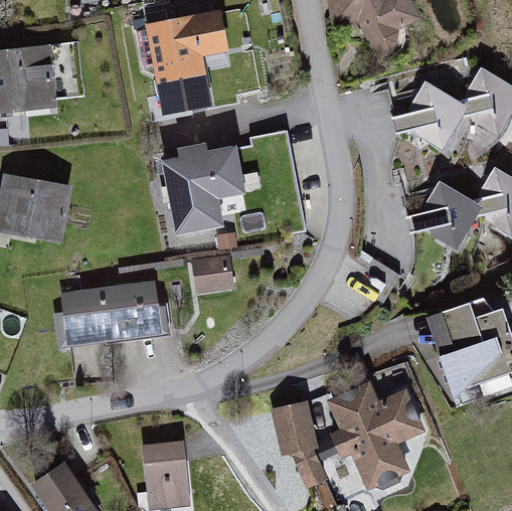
[(61,0),(63,7),(64,17),(165,0),(104,0),(76,5),(75,0),(61,0)]
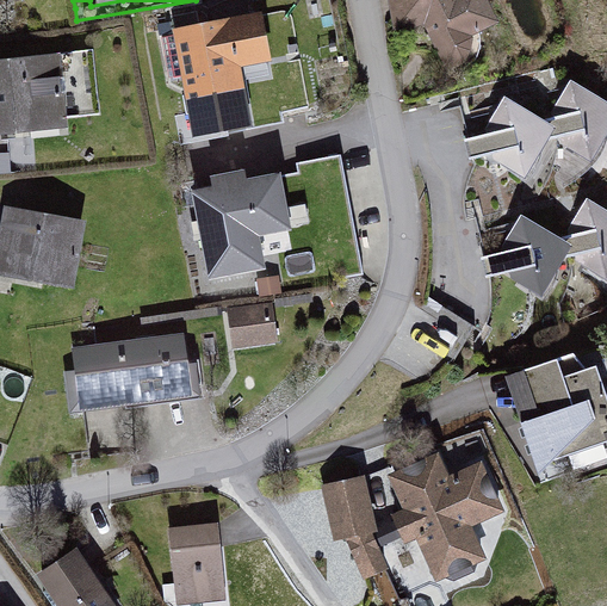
[(389,0),(395,30),(426,25),(440,53),(450,61),(463,60),(471,50),(470,37),(500,22),(488,0),(389,0)]
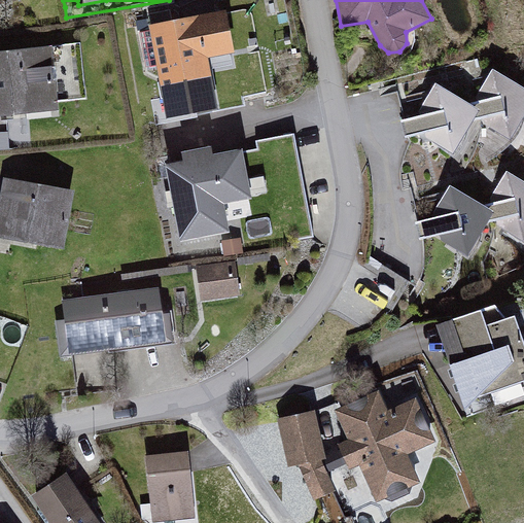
[(214,105),(205,54),(231,49),(223,10),(198,14),(149,24),(166,113),(214,105)]
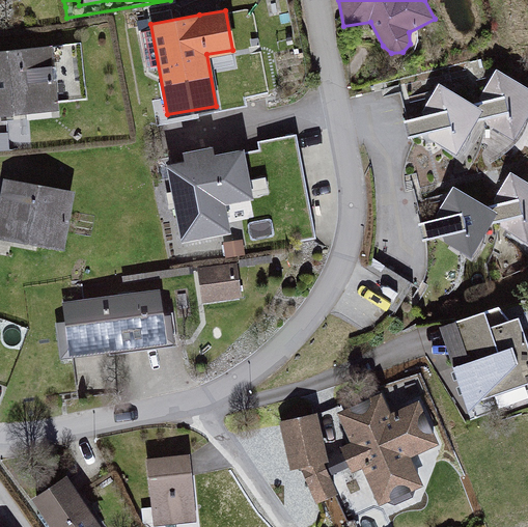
[(0,115),(56,110),(55,103),(86,100),(84,84),(80,43),(0,51),(0,115)]
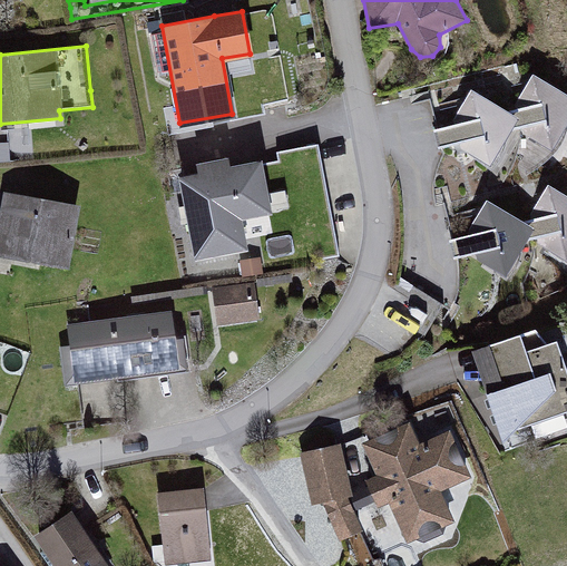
[(489,167),(511,130),(517,128),(551,148),(566,122),(566,94),(534,75),(512,110),(510,110),(472,89),(451,124),(433,128),(437,147),(451,144),(489,167)]
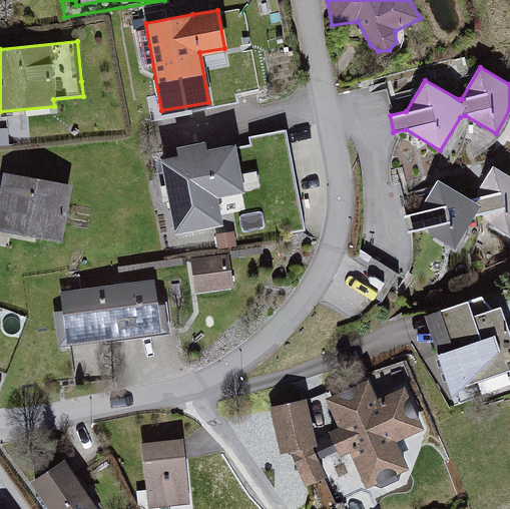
[(212,190),(240,184),(233,146),(204,152),(162,160),(176,232),(219,223),(212,190)]
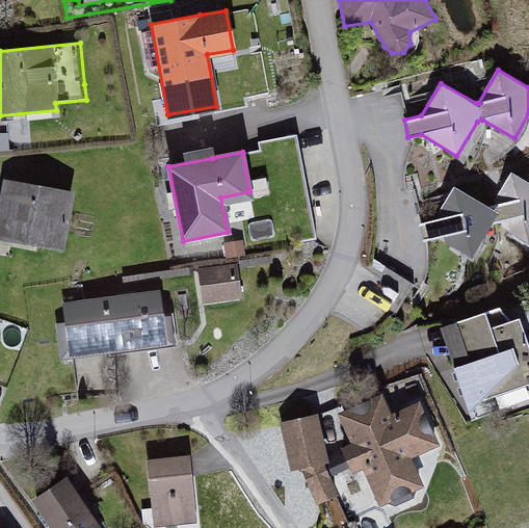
[(474,258),(495,222),(500,221),(528,238),(528,179),(516,172),(496,205),(494,205),(458,185),(439,217),(421,221),(425,239),(439,236),(474,258)]
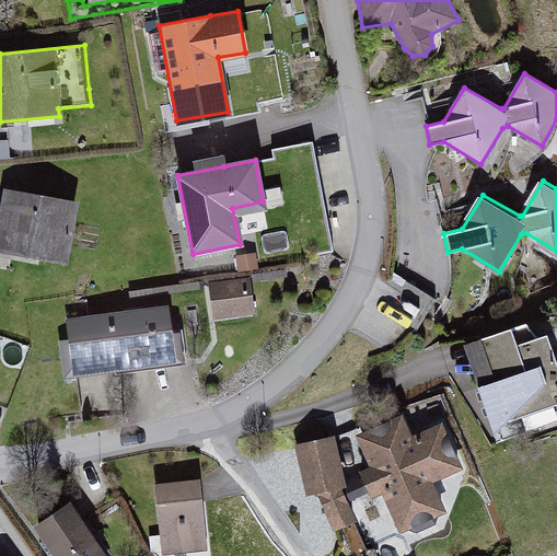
[(3,188),(0,207),(0,254),(64,266),(76,201),(3,188)]
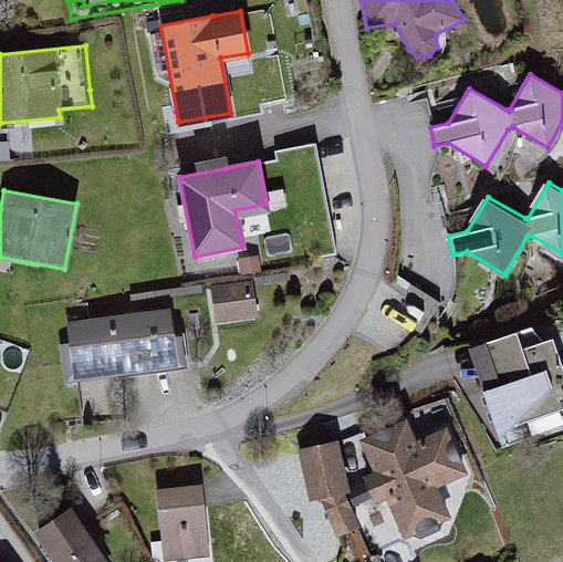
[(210,282),(217,321),(258,314),(251,276),(210,282)]
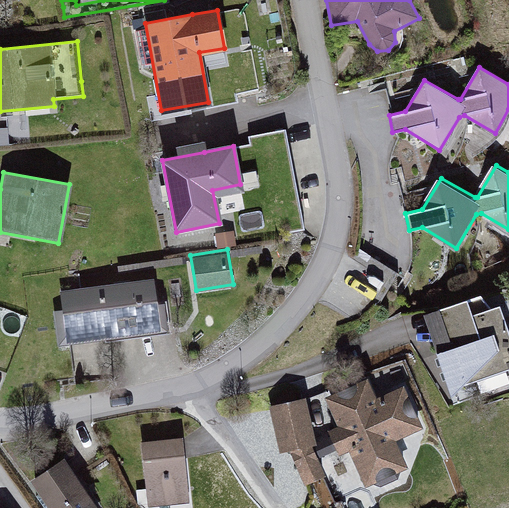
[(60,292),(65,342),(160,331),(154,281),(60,292)]
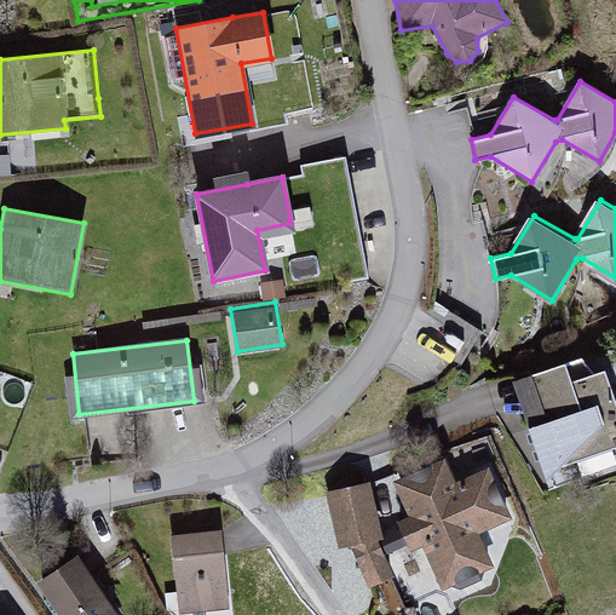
[(615,350),(615,348),(512,380),(543,476),(615,452),(615,350)]
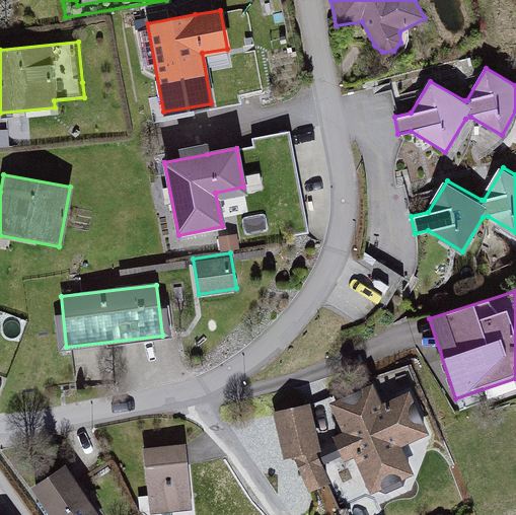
[(427,433),(409,391),(381,403),(372,383),(329,402),(343,432),(332,437),(343,462),(354,457),(369,492),(412,472),(399,445),(427,433)]
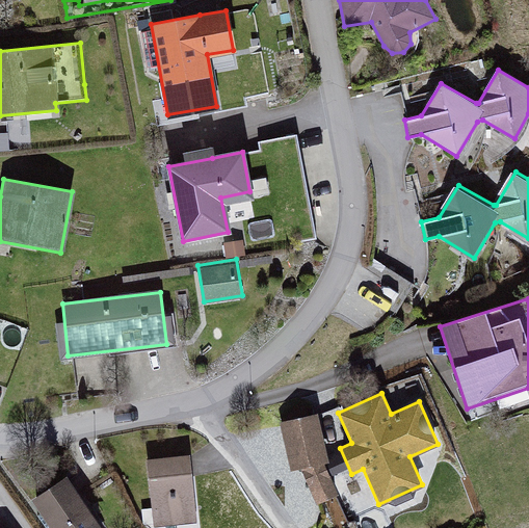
[(290,471),(300,469),(316,502),(335,493),(321,465),(327,464),(317,413),(280,420),(290,471)]
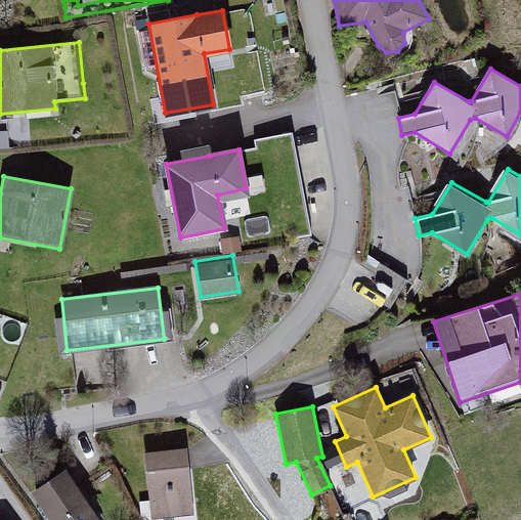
[(185,448),(143,452),(150,517),(192,513),(185,448)]
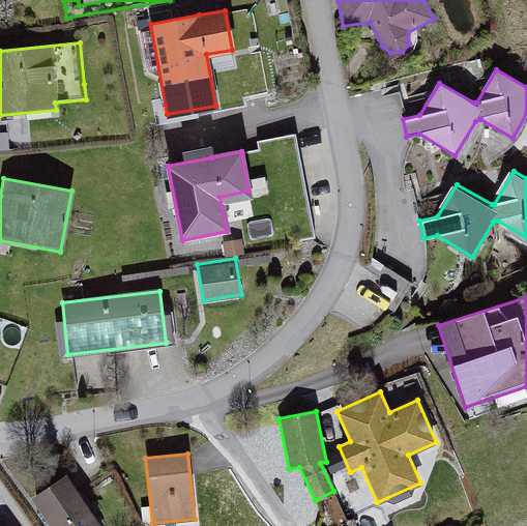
[(64,473),(31,497),(52,525),(100,525),(101,525),(64,473)]
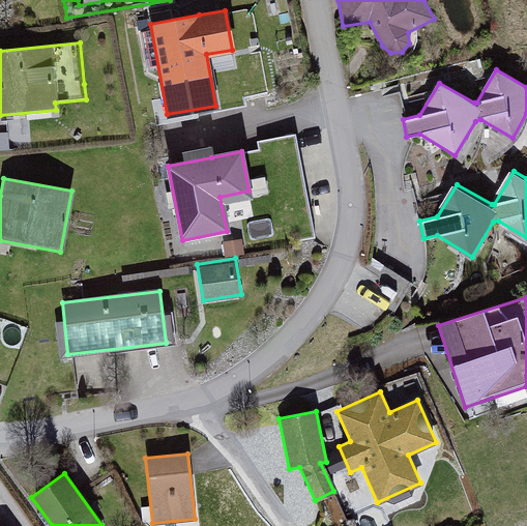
[(372,503),(354,513),(361,525),(375,525),(382,522),(372,503)]
